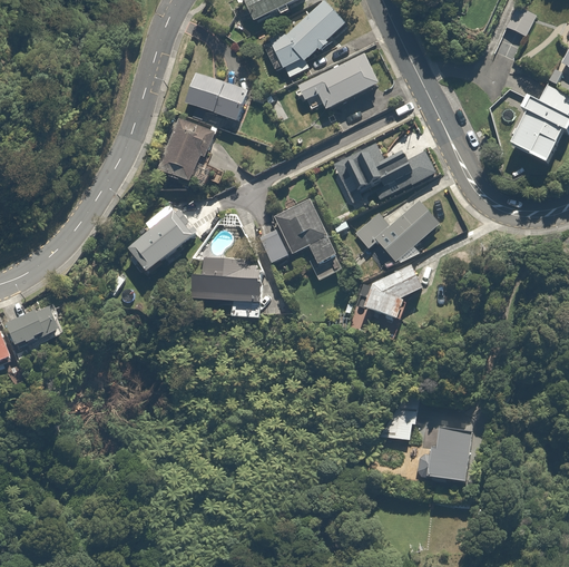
[(241,0),(251,20),(292,0),(241,0)]
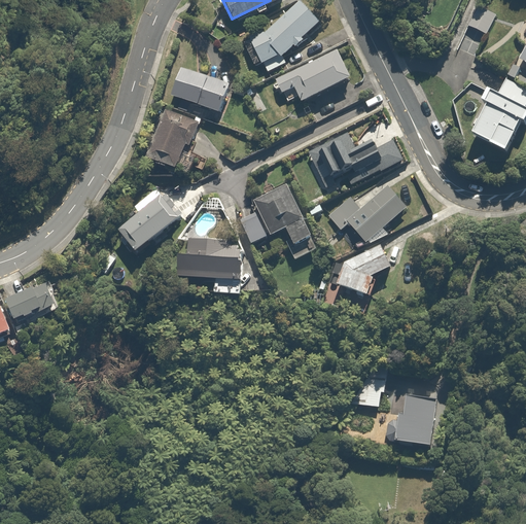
[(297,0),(246,38),(270,72),(287,60),(283,54),(297,43),(294,38),(318,22),(302,0),(297,0)]
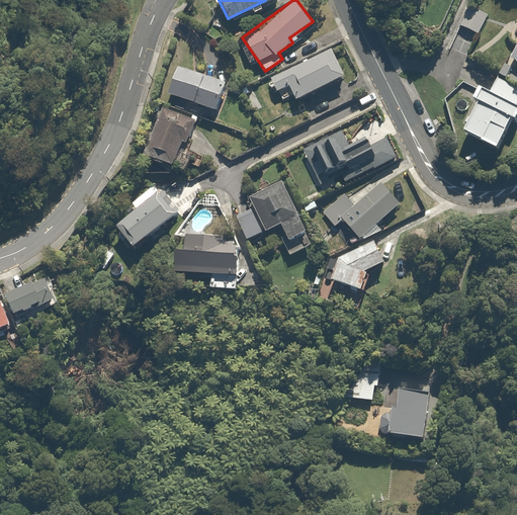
[(478,31),(487,12),(469,4),(460,22),(478,31)]
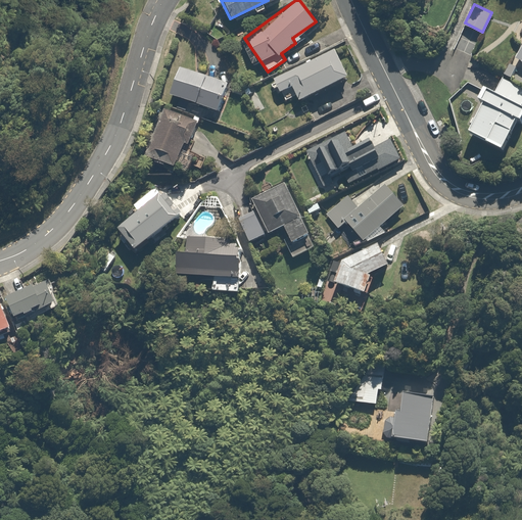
[(347,76),(333,48),(272,78),(279,91),(291,85),(298,99),(347,76)]
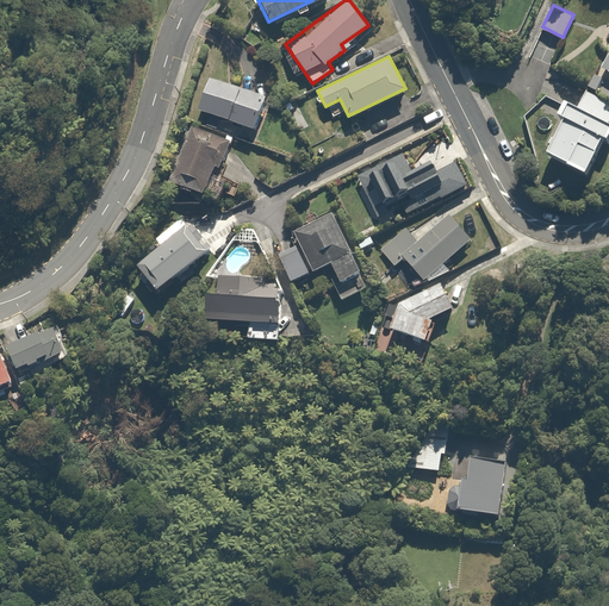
[(207,76),(197,108),(253,129),(263,95),(207,76)]
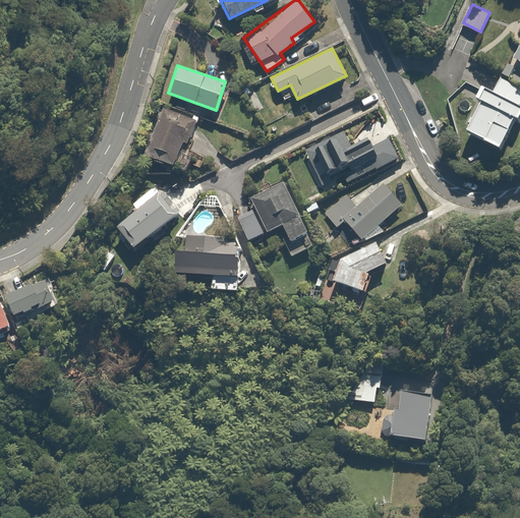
[(519,84),(499,74),(490,92),(478,87),(471,100),(476,103),(462,132),(497,150),(513,118),(518,121),(519,118),(519,84)]
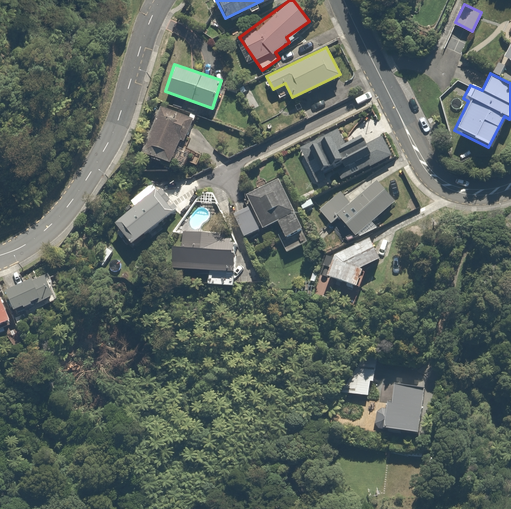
[(191,115),(160,104),(145,146),(152,148),(148,158),(172,167),(191,115)]
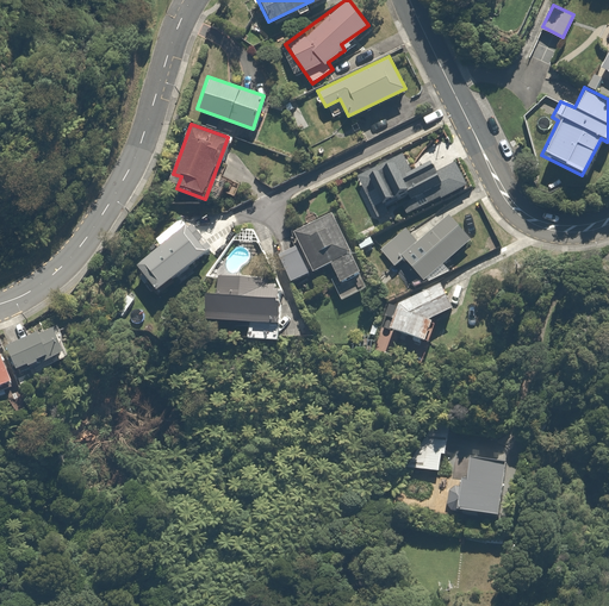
[(404,151),(355,175),(374,212),(398,200),(404,213),(467,181),(451,148),(412,167),(404,151)]
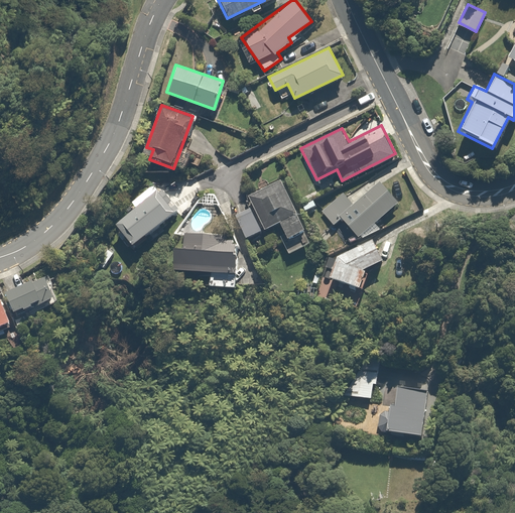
[(308,241),(281,179),(248,195),(262,227),(279,219),(287,239),(282,241),(287,251),(308,241)]
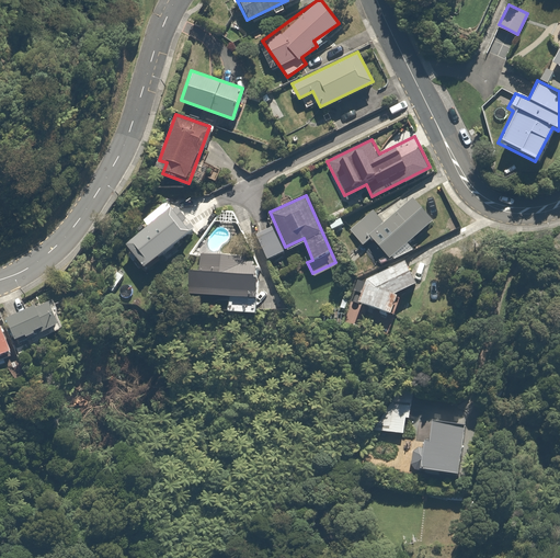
[(363,245),(370,237),(389,258),(433,218),(413,196),(385,221),(374,209),(351,230),(363,245)]
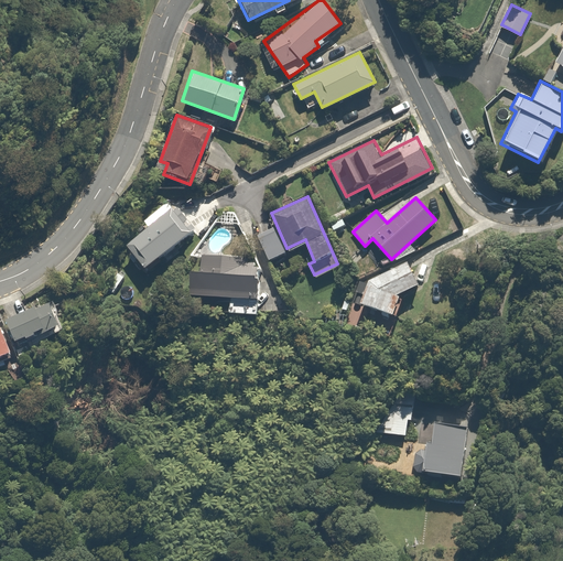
[(194,232),(192,228),(173,206),(123,247),(142,270),(176,241),(179,245),(194,232)]
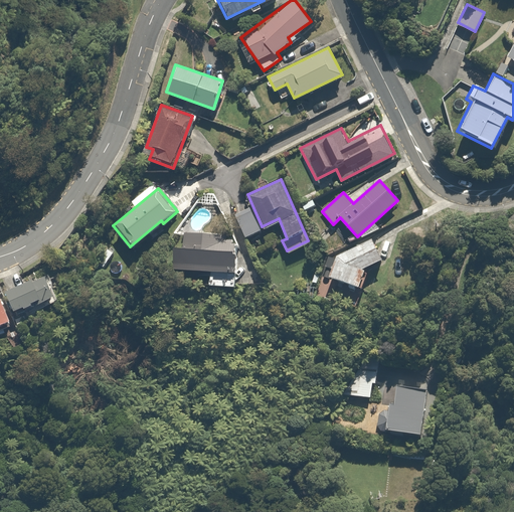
[(174,250),(173,269),(208,271),(208,284),(232,285),(233,254),(228,253),(229,234),(184,232),(183,251),(174,250)]
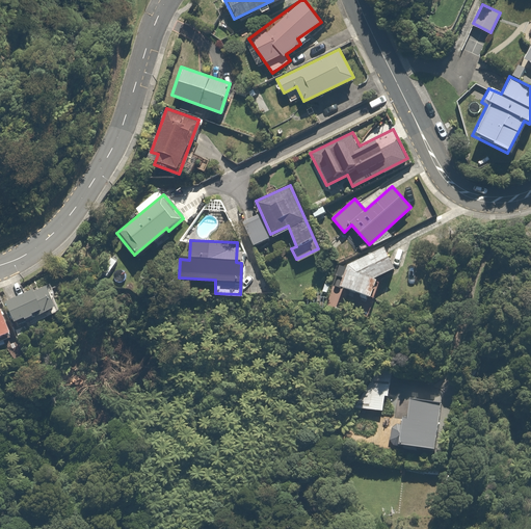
[(382,247),(346,262),(350,272),(342,270),(336,288),(368,298),(374,280),(372,278),(391,270),(382,247)]
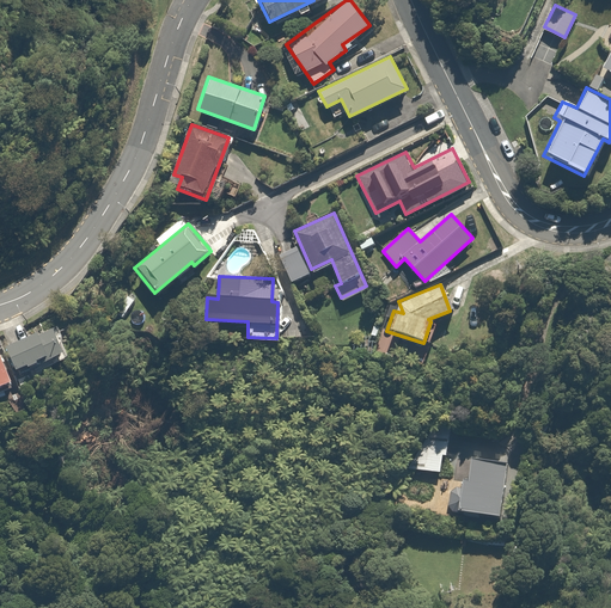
[(63,351),(52,329),(6,350),(18,374),(63,351)]
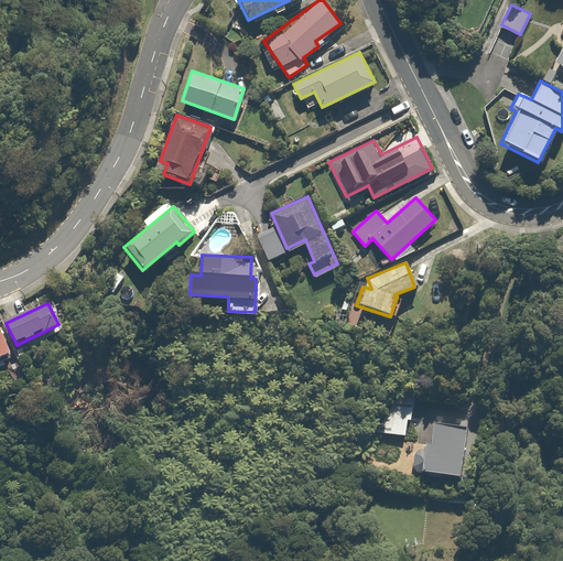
[(0,328),(0,354),(10,349),(0,328)]
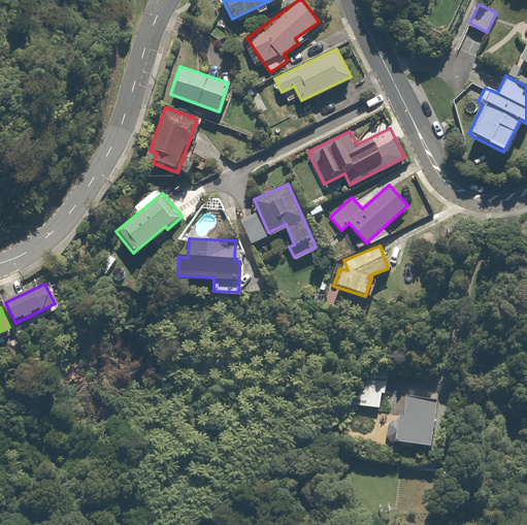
[(391,371),(356,369),(354,402),(381,404),(382,389),(389,390),(391,371)]
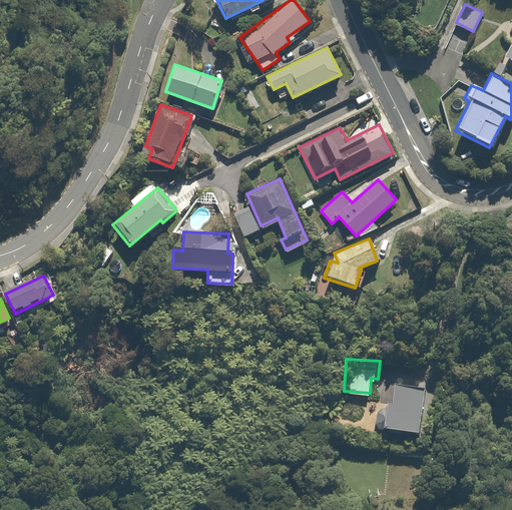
[(427,384),(393,382),(392,402),(384,402),(383,430),(425,432),(427,384)]
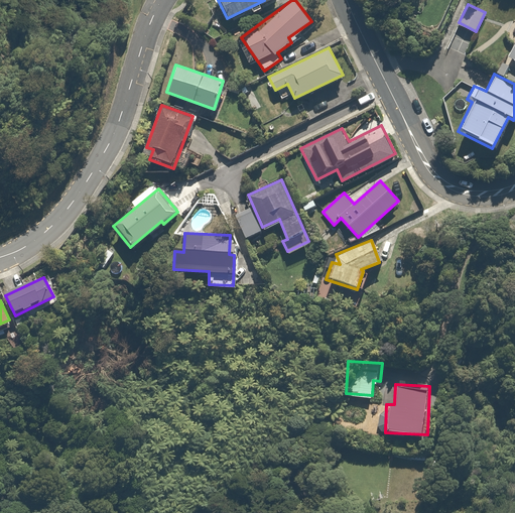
All buildings are outlined.
